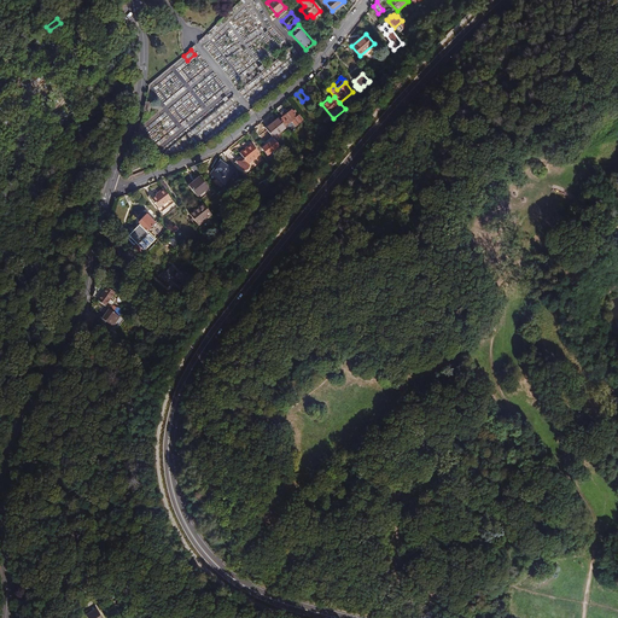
[(277,109),(283,117),(280,120),(285,126),(292,120),(295,126),(302,120),(295,110),(293,112),(292,110),(287,114),(281,105),(277,109)]
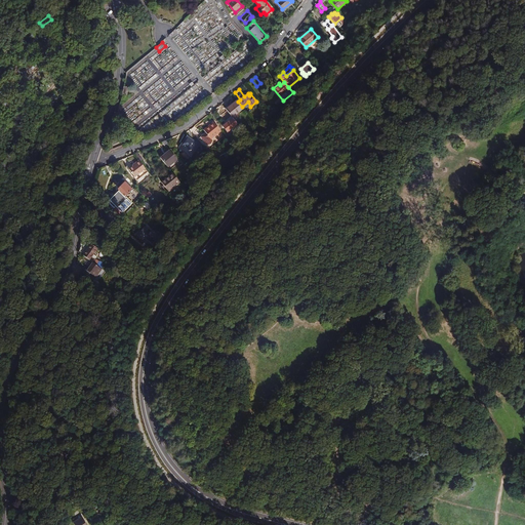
[(232,118),(244,109),(242,107),(238,102),(237,99),(226,109),(232,118)]
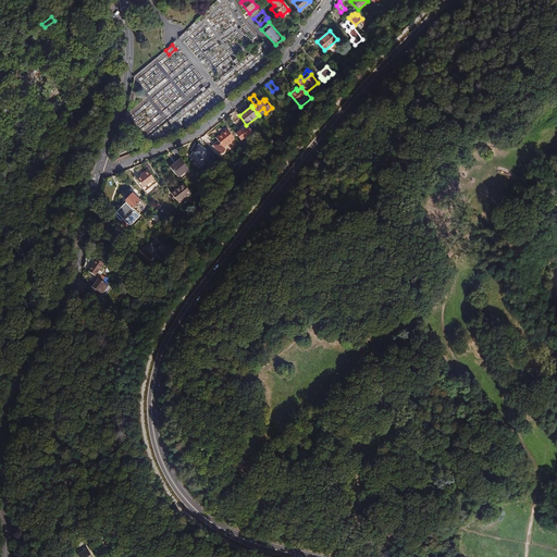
[(247,124),(236,133),(242,140),(252,132),(247,124)]
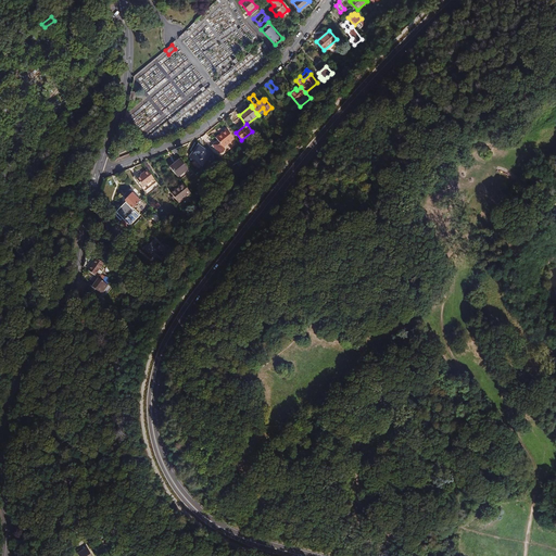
[(235,139),(228,130),(224,134),(223,131),(215,138),(218,140),(213,144),(219,154),(223,153),(225,150),(224,148),(235,139)]
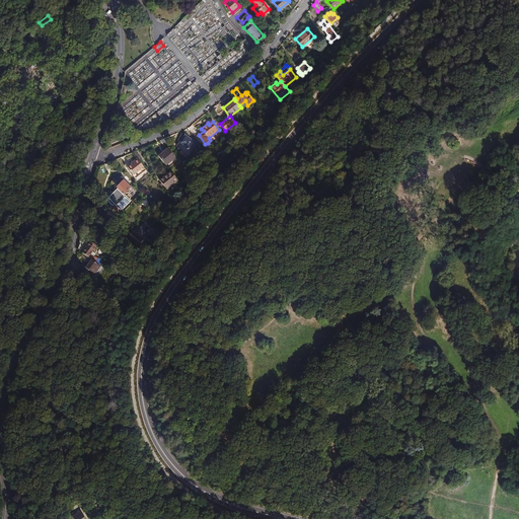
[(186,157),(197,143),(186,135),(177,146),(181,149),(179,152),(186,157)]
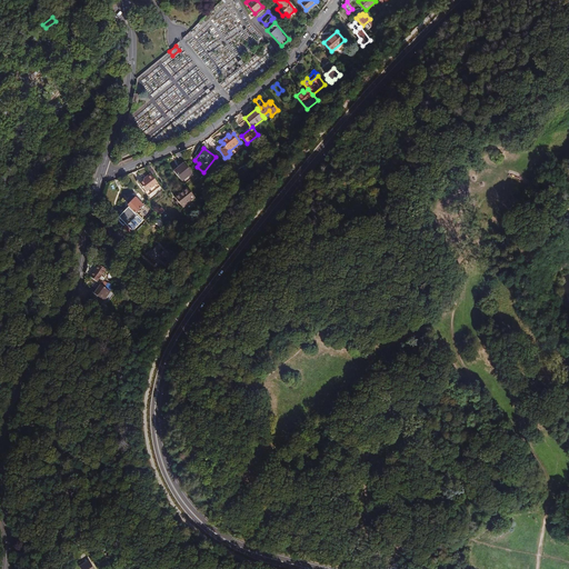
[(121,158),(130,155),(128,149),(119,152),(121,158)]
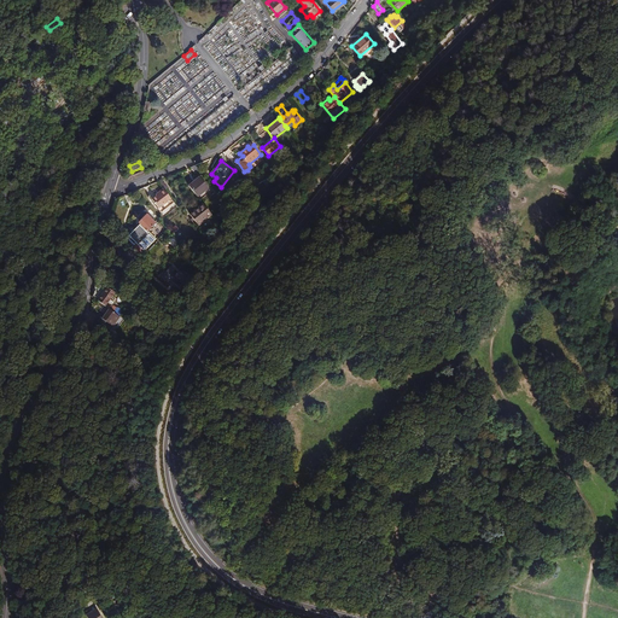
[(188,186),(198,197),(209,188),(200,176),(188,186)]
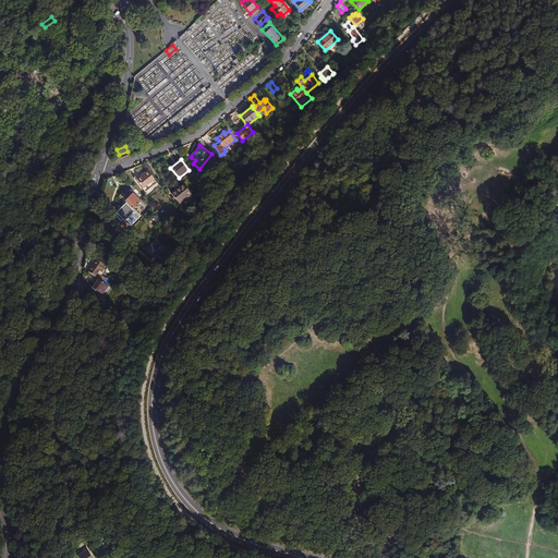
[(146,162),(143,164),(147,170),(148,171),(152,169),(146,162)]
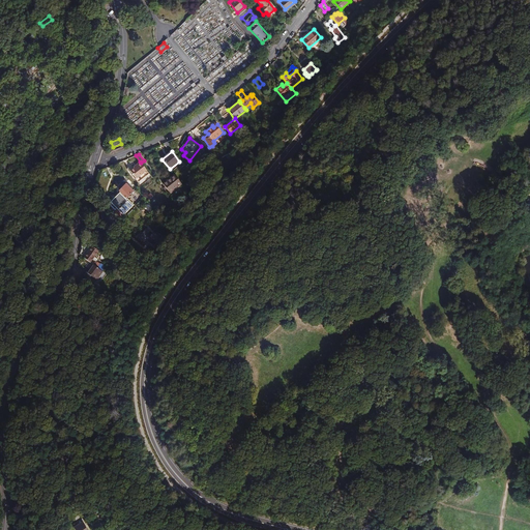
[(135,168),(130,171),(137,178),(147,170),(141,163),(135,168)]
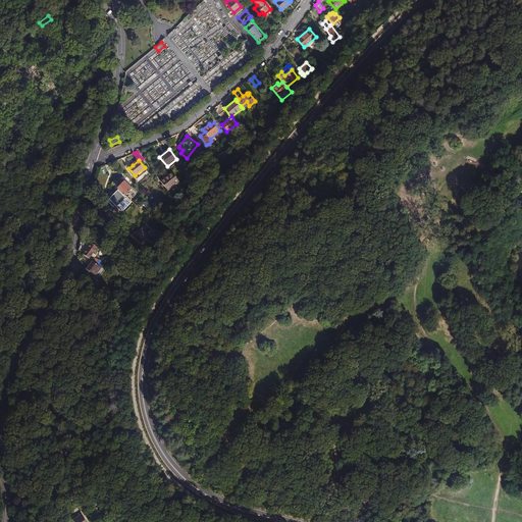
[(99,168),(102,174),(108,171),(106,165),(99,168)]
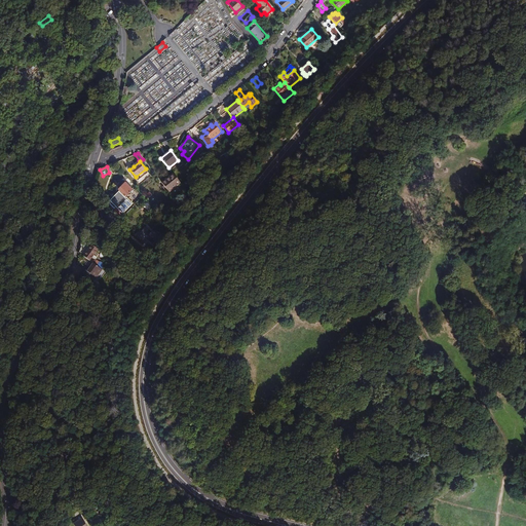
[(160,183),(168,192),(181,183),(173,173),(160,183)]
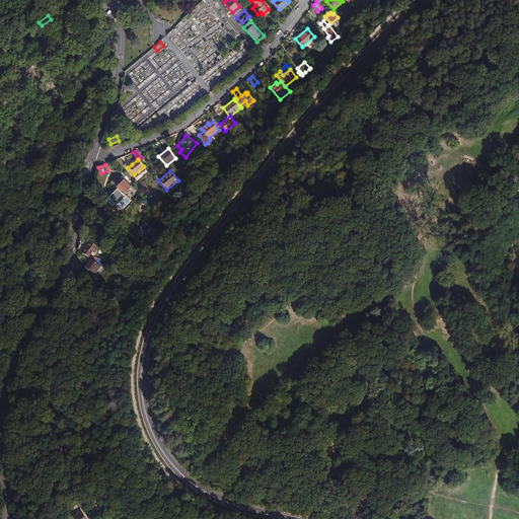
[(121,211),(131,201),(124,194),(131,188),(124,180),(117,187),(118,188),(107,198),(121,211)]
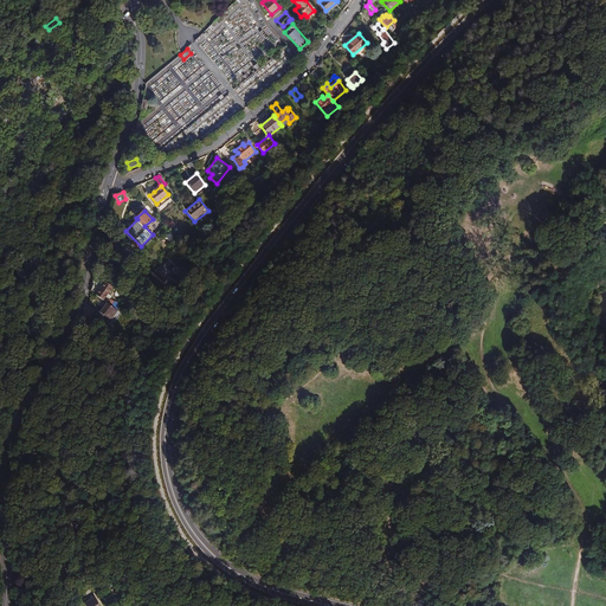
[(101,233),(100,239),(109,246),(113,242),(101,233)]
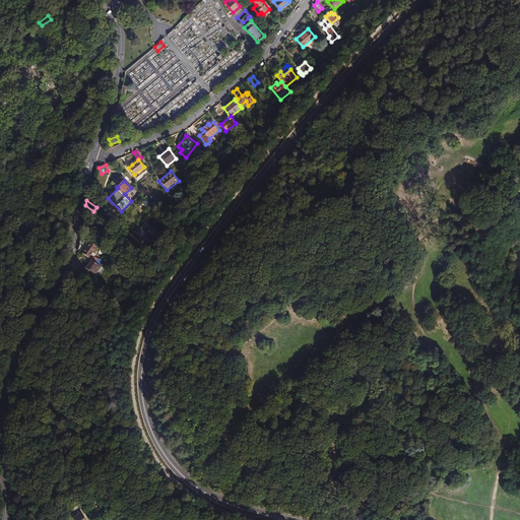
[(142,242),(146,239),(149,243),(161,235),(155,225),(150,229),(146,221),(134,230),(142,242)]
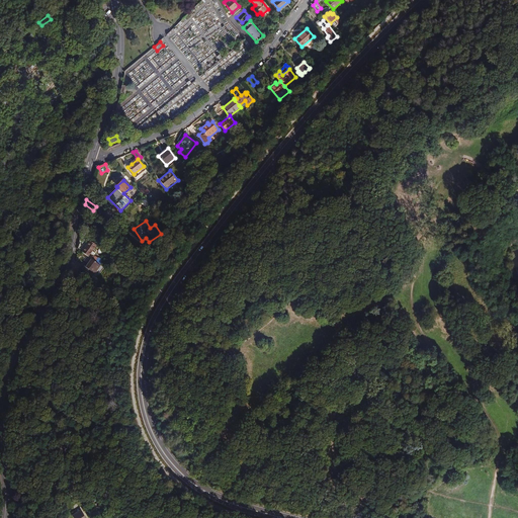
[(94,274),(100,265),(103,261),(93,256),(94,255),(91,253),(96,246),(80,234),(77,249),(87,256),(86,259),(89,261),(83,270),(89,274),(91,272),(94,274)]
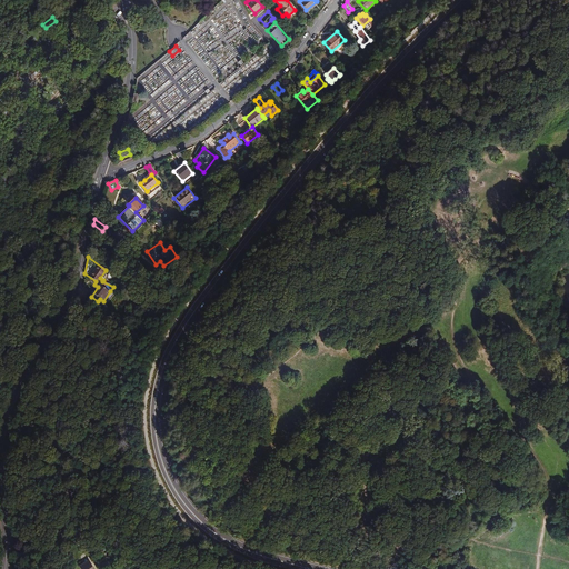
[(388,409),(397,397),(391,392),(383,406),(388,409)]
